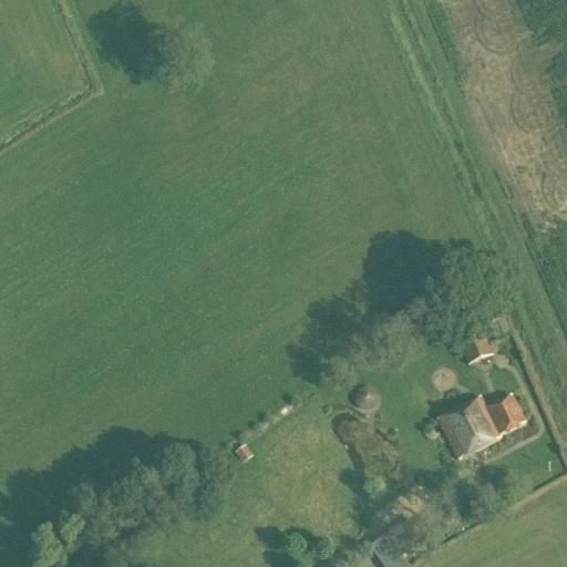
[(468,368),(492,359),(480,328),(456,338),(468,368)]
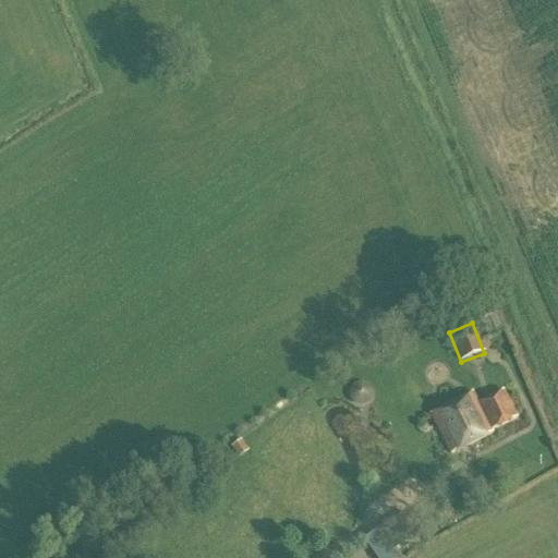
[(519,419),(504,390),(477,404),(472,393),(431,415),(451,456),(493,434),(492,432),(519,419)]
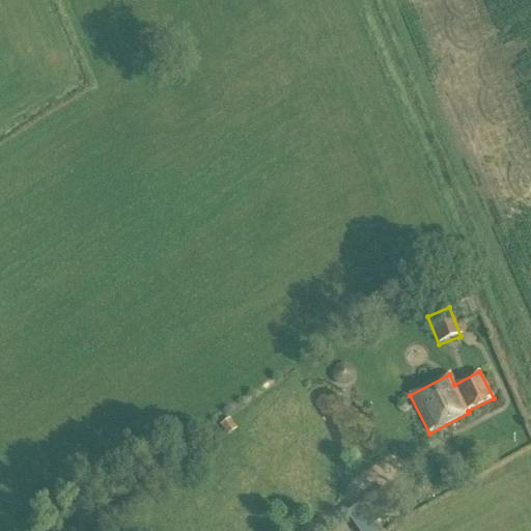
[(372,526),(397,508),(384,486),(359,505),(372,526)]
